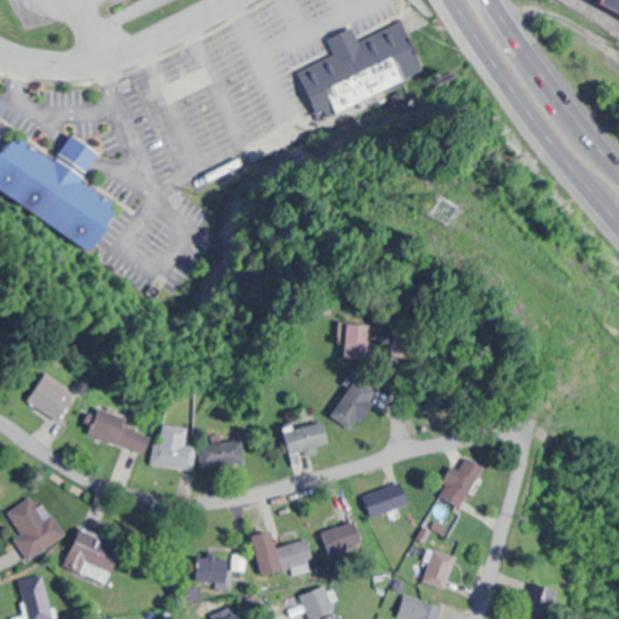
[(618,0),(599,0),(597,3),(618,12),(618,0)]
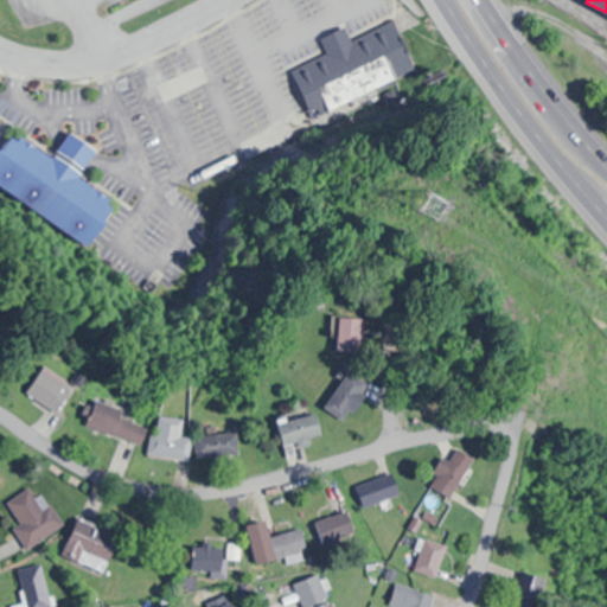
[(294,68),(314,117),(332,110),(321,85),(389,58),(397,78),(416,71),(395,21),(350,40),(345,29),(320,38),(327,55),(294,68)]
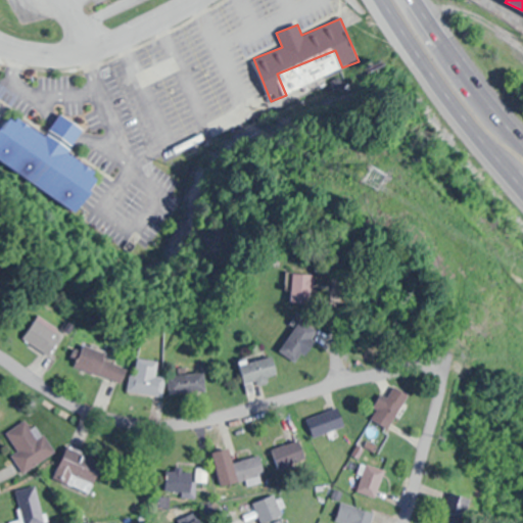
[(105,174),(88,201),(0,140),(0,131),(15,112),(20,116),(24,114),(101,164),(98,171),(105,174)]
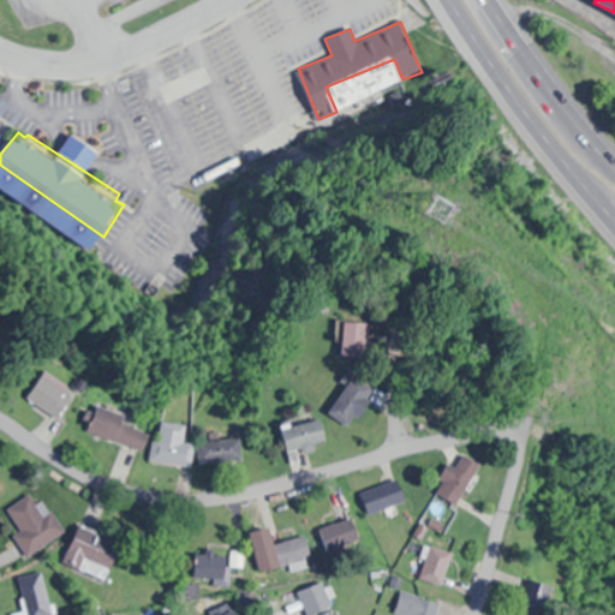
[(350,358),(375,359),(376,324),(351,324),(350,358)]
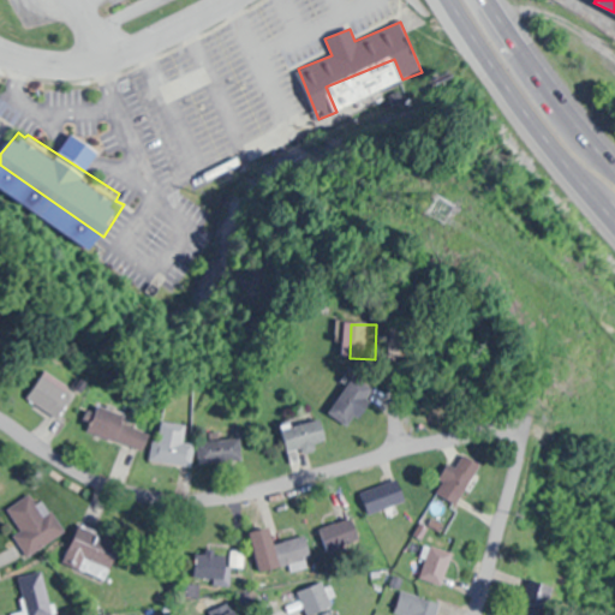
[(29,396),(59,421),(79,395),(49,371),(29,396)]
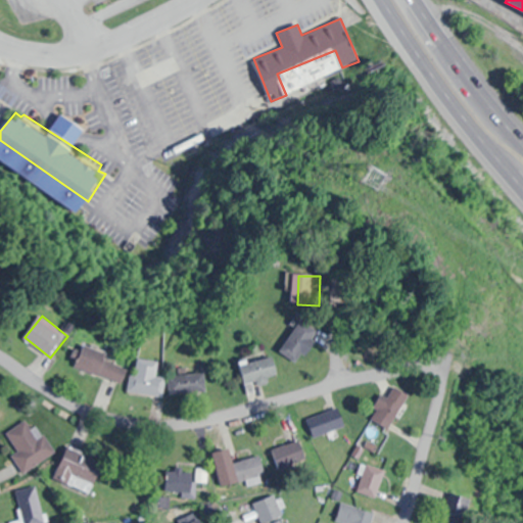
[(323,337),(307,323),(281,349),(296,365),(323,337)]
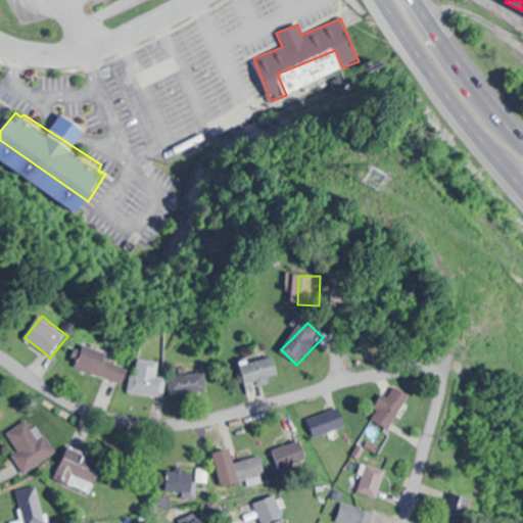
[(123,382),(129,363),(82,348),(76,369),(123,382)]
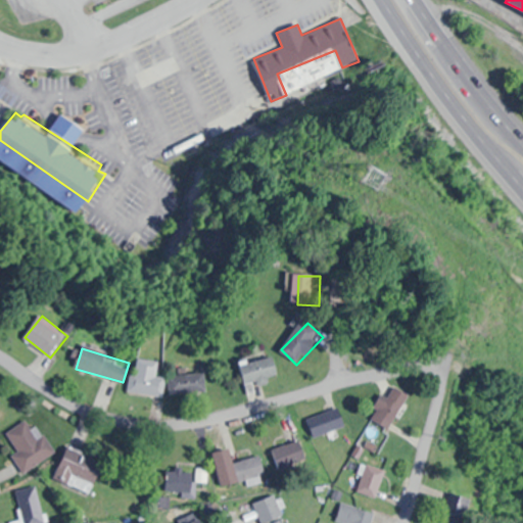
[(162,397),(165,378),(155,377),(157,362),(134,359),(129,393),(162,397)]
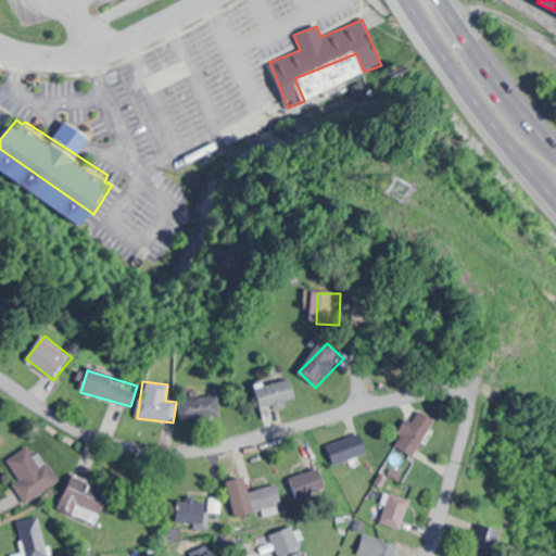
[(295,400),(291,381),(255,389),(261,414),(286,408),(285,402),(295,400)]
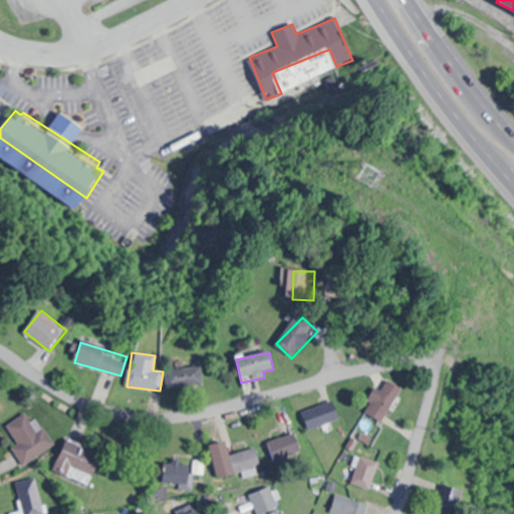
[(166,368),(166,389),(201,389),(201,368),(166,368)]
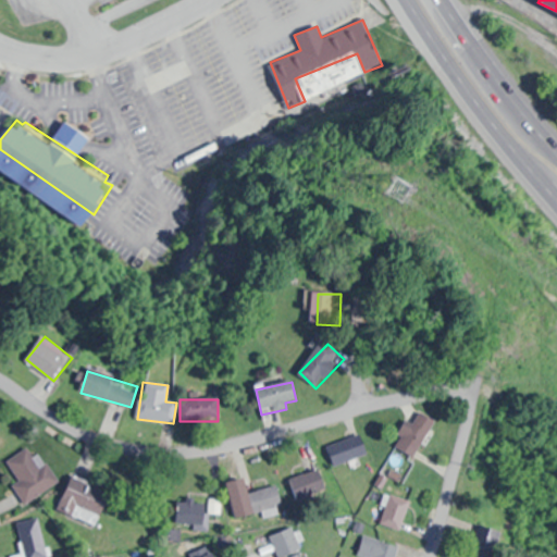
[(440,426),(425,412),(396,443),(411,456),(440,426)]
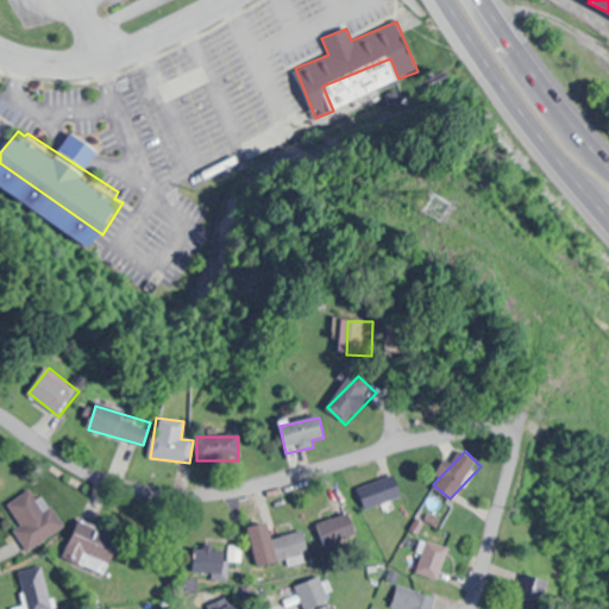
[(357,489),(366,510),(402,495),(394,473),(357,489)]
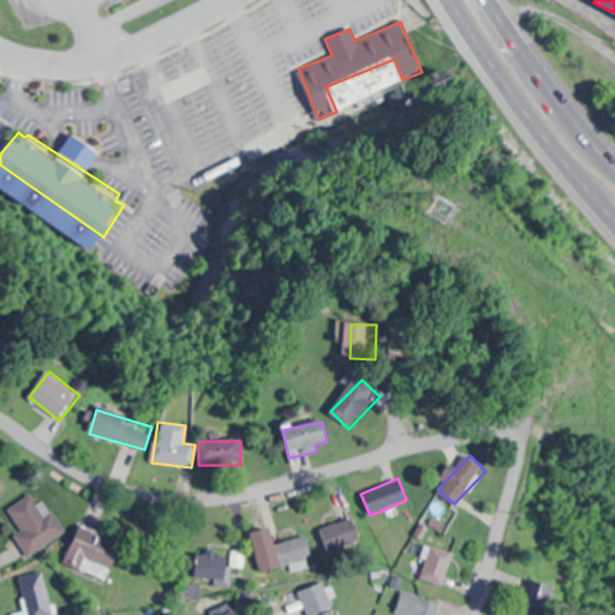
[(41,512),(33,496),(1,513),(24,556),(65,535),(49,507),(41,512)]
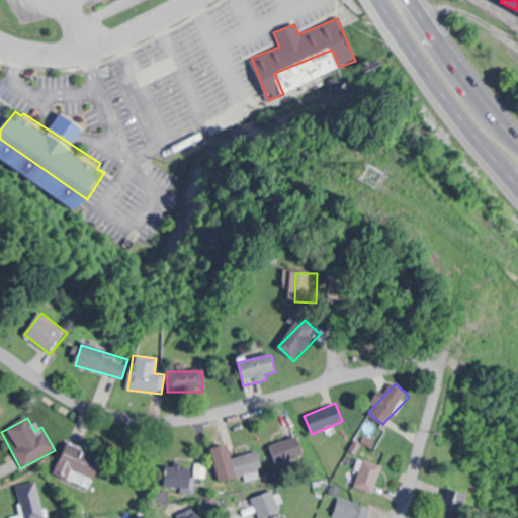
[(277,464),(303,455),(296,436),(270,446),(277,464)]
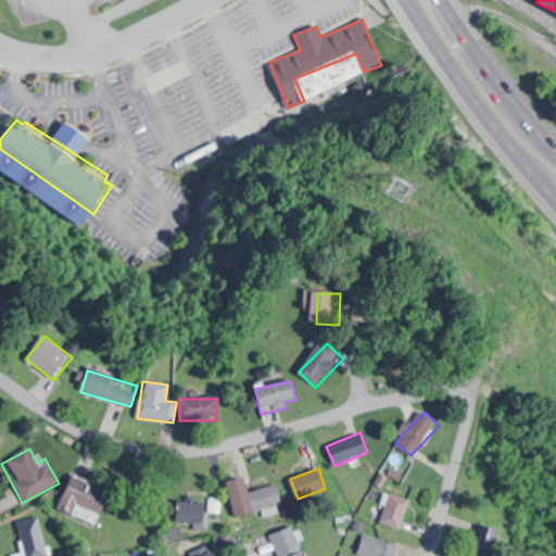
[(57,509),(95,525),(109,491),(71,476),(57,509)]
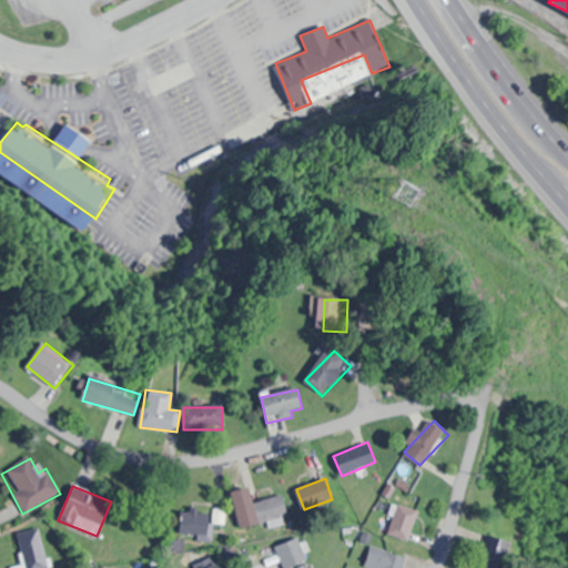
[(286,516),(281,496),(250,504),(255,524),(286,516)]
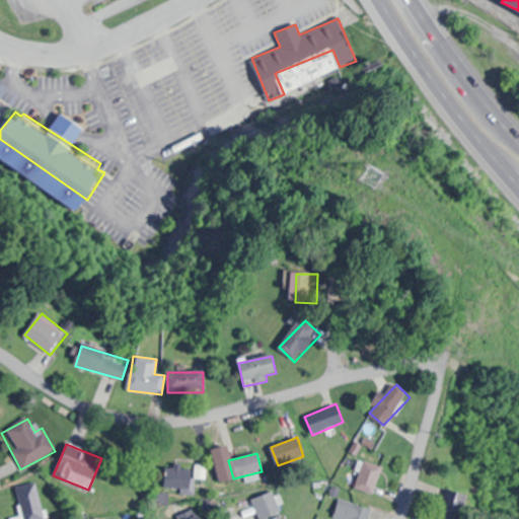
[(373,495),(383,466),(364,460),(355,489),(373,495)]
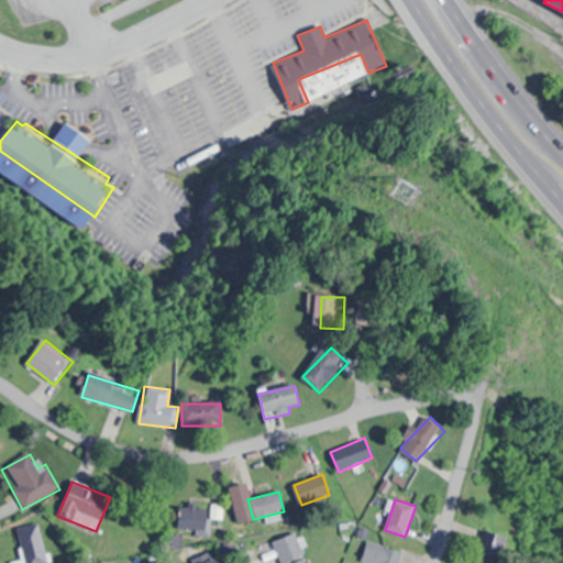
[(202,504),(176,509),(181,532),(208,527),(202,504)]
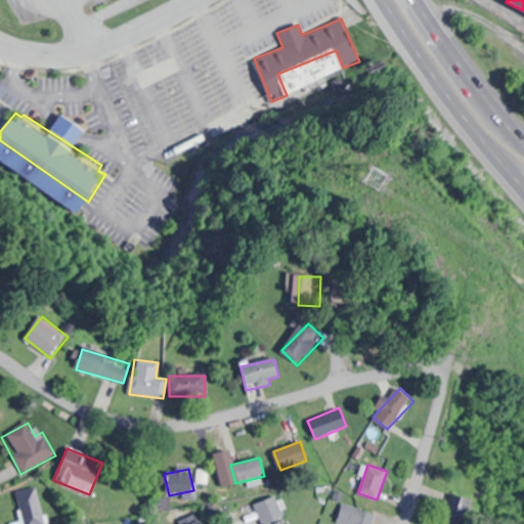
[(43,523),(36,487),(15,491),(22,523),(17,523),(43,523)]
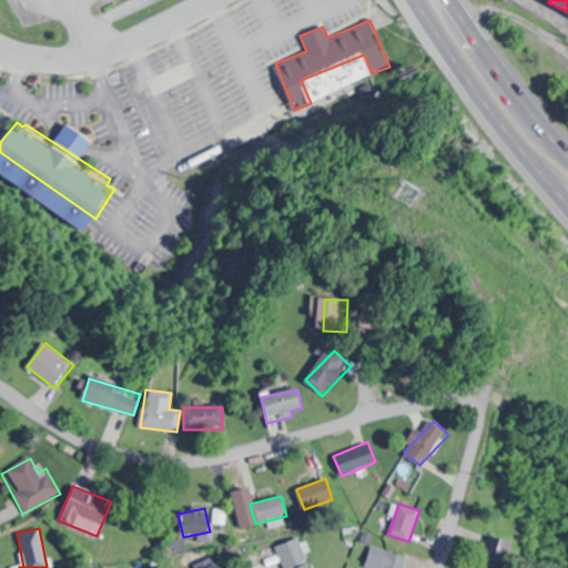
[(509,563),(508,539),(487,539),(487,564),(509,563)]
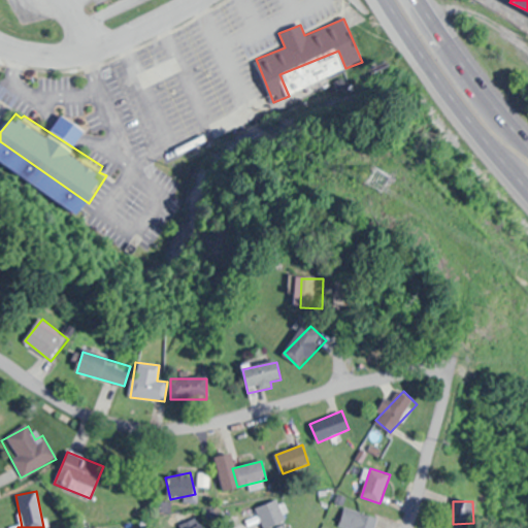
[(374,527),(378,519),(347,507),(340,526),(344,527),(374,527)]
